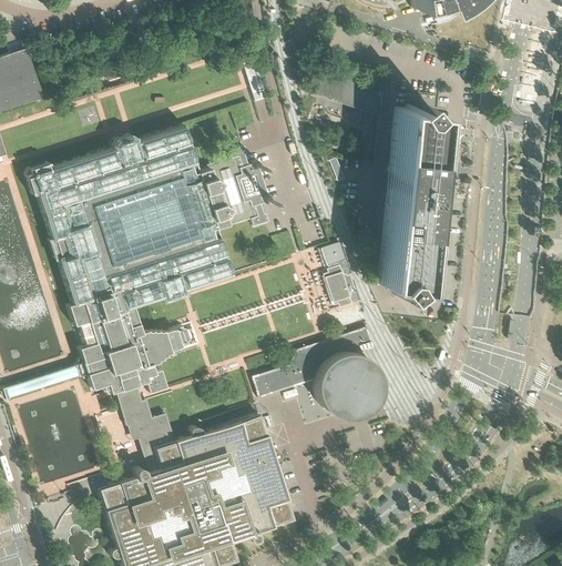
[(448,0),(386,0),(388,1),(389,0),(414,0),(416,9),(423,8),(432,6),(437,4),(438,6),(433,8),(440,26),(450,21),(459,17),(448,0)]
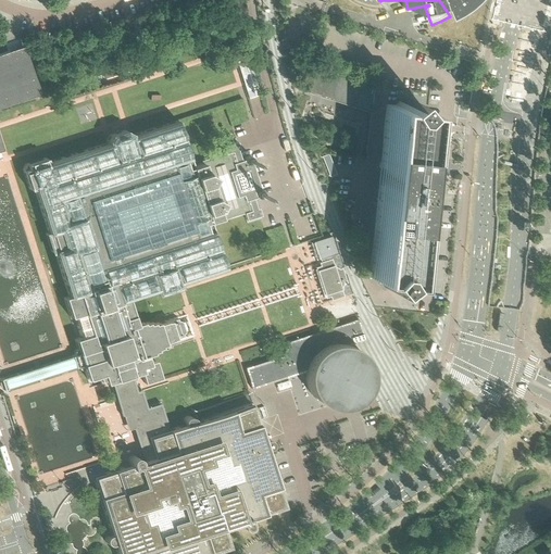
[(0,149),(3,149),(4,149),(0,135),(0,109),(7,108),(11,105),(12,105),(41,96),(42,98),(44,98),(28,52),(25,53),(25,52),(21,53),(16,54),(17,55),(15,57),(14,53),(14,54),(9,55),(0,58),(0,149)]
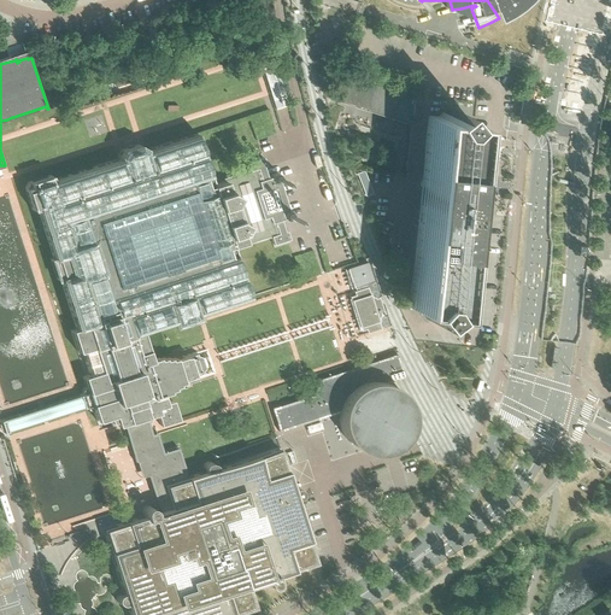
[(281,68),(269,71),(282,112),(294,107),(281,68)]
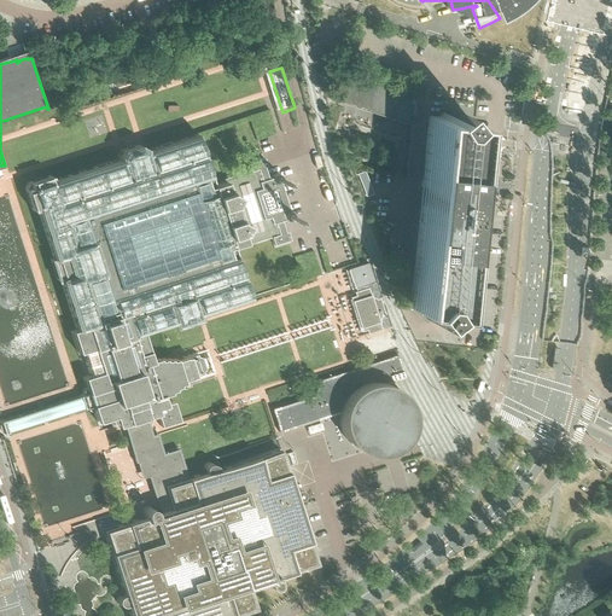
[(351,71),(342,104),(409,126),(420,92),(351,71)]
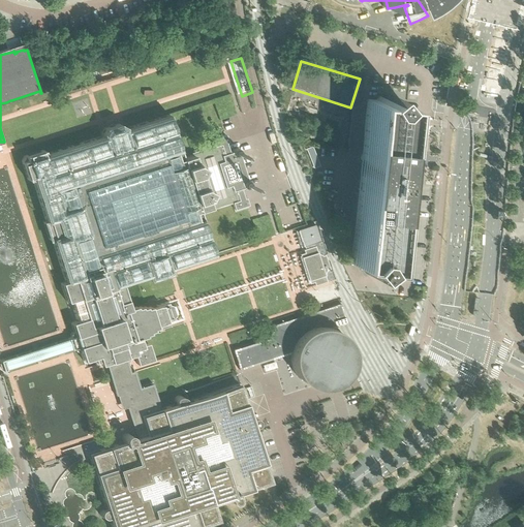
[(367,162),(356,266),(364,267),(372,277),(382,269),(391,270),(402,164),(399,164),(400,159),(401,159),(402,158),(402,157),(401,156),(400,155),(400,151),(403,151),(407,106),(408,105),(400,104),(392,94),(381,102),(373,101),(368,153),(367,162)]
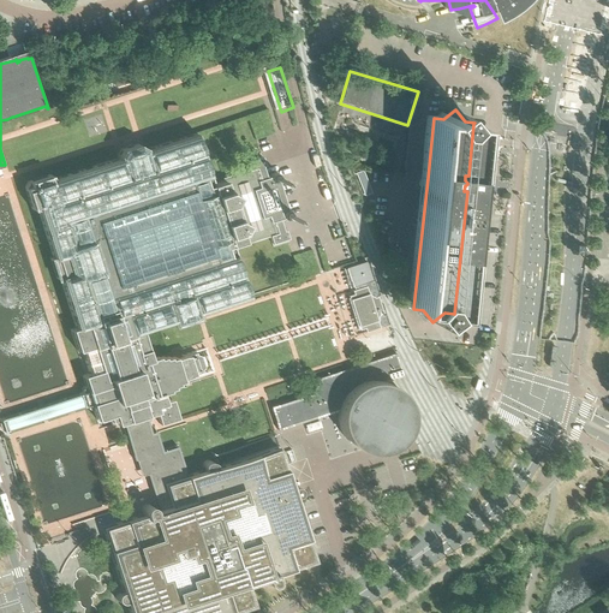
[(297,219),(294,212),(293,213),(284,183),(286,183),(285,182),(284,174),(282,176),(275,177),(276,179),(272,180),(272,178),(269,170),(268,168),(270,167),(268,160),(267,160),(252,165),(255,173),(228,182),(230,183),(218,188),(202,138),(203,138),(202,136),(150,153),(150,149),(149,149),(144,147),(126,152),(126,153),(124,158),(124,161),(58,183),(57,177),(34,184),(34,185),(31,189),(31,190),(39,212),(43,210),(59,260),(57,261),(64,281),(66,281),(66,283),(82,331),(76,332),(83,353),(88,352),(96,375),(91,378),(88,378),(91,388),(89,390),(88,392),(89,394),(87,396),(88,396),(51,408),(45,410),(10,421),(6,422),(7,423),(6,424),(7,424),(7,426),(9,428),(10,430),(9,430),(10,432),(9,432),(9,433),(10,433),(11,434),(13,433),(48,422),(54,420),(91,409),(94,409),(94,411),(96,412),(99,411),(102,422),(114,418),(117,423),(121,422),(123,427),(124,427),(125,426),(129,426),(151,417),(161,415),(166,427),(169,426),(184,421),(178,402),(171,404),(167,396),(175,393),(174,392),(179,391),(179,390),(179,388),(184,387),(184,385),(187,384),(189,384),(187,381),(195,380),(197,379),(197,378),(208,375),(207,372),(209,372),(210,369),(209,368),(207,361),(207,358),(204,357),(203,358),(202,356),(191,359),(191,358),(181,362),(181,359),(175,361),(175,359),(171,361),(169,359),(168,359),(165,361),(165,359),(156,362),(154,352),(148,333),(177,323),(178,328),(203,321),(204,320),(203,315),(207,314),(254,298),(254,296),(252,296),(237,248),(248,244),(249,244),(250,245),(275,238),(278,247),(292,242),(294,240),(291,232),(290,233),(288,232),(286,224),(286,221),(290,220),(290,222),(292,221),(294,220),(297,220),(297,219)]
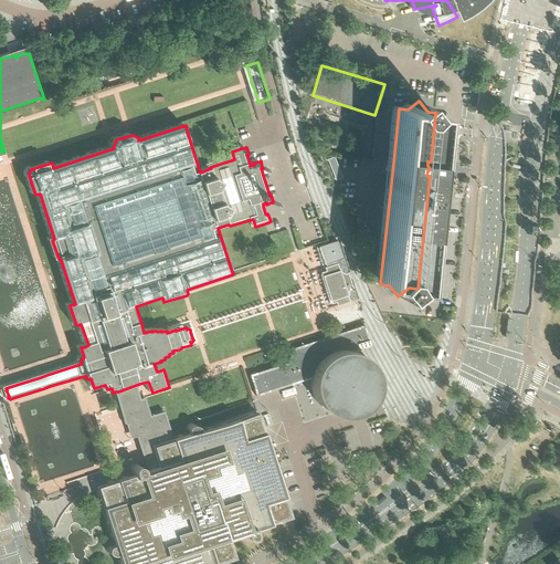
[(351,275),(350,273),(352,272),(349,263),(347,263),(347,261),(348,260),(342,242),(323,249),(329,267),(330,265),(331,269),(329,270),(330,273),(326,274),(333,296),(336,305),(340,304),(341,307),(354,303),(356,302),(357,303),(361,301),(358,292),(357,292),(356,290),(357,290),(352,274),(351,275)]
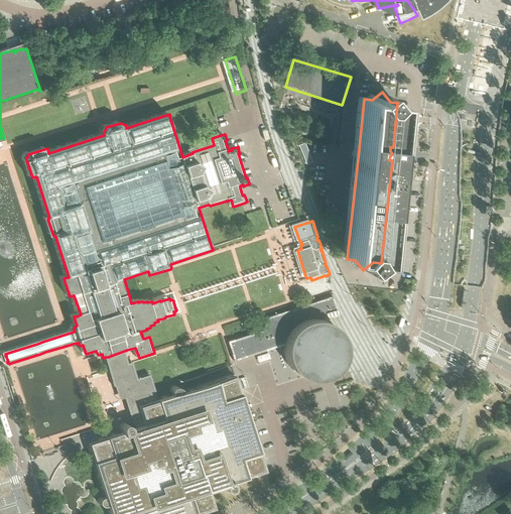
[(348,343),(347,338),(344,334),(341,330),(337,327),(333,324),(329,323),(343,317),(337,298),(302,308),(300,307),(299,308),(298,309),(298,310),(273,318),(266,333),(232,344),(238,363),(274,351),(275,352),(276,353),(277,352),(278,351),(278,350),(280,349),(281,350),(283,351),(283,350),(284,350),(284,349),(285,348),(289,347),(288,351),(289,356),(290,361),(292,366),(295,370),(298,373),(301,375),(302,376),(306,379),(311,380),(316,381),(322,381),(326,380),(328,380),(331,379),(335,377),(339,374),(343,370),(345,366),(347,362),(349,357),(349,352),(349,348),(348,343)]
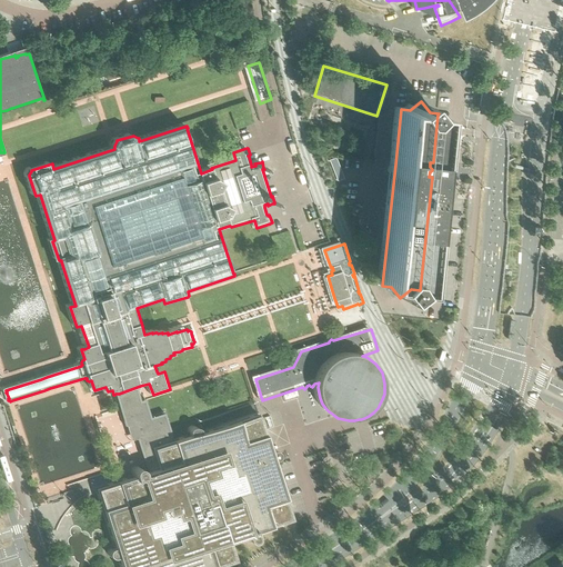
[(146,403),(140,386),(119,394),(120,397),(124,411),(130,428),(137,426),(139,434),(152,475),(148,476),(147,473),(146,471),(144,469),(142,469),(140,469),(139,470),(138,473),(138,474),(138,476),(139,478),(100,490),(119,549),(117,550),(116,550),(114,551),(113,554),(113,556),(114,558),(116,559),(118,560),(120,559),(122,559),(124,566),(229,566),(241,563),(234,541),(250,537),(250,539),(251,540),(252,541),(253,543),(255,543),(258,541),(259,540),(260,538),(260,536),(259,534),(282,526),(297,521),(278,463),(280,461),(281,461),(283,460),(283,458),(284,456),(283,455),(281,453),(280,453),(278,453),(274,454),(264,421),(262,416),(203,435),(203,431),(202,429),(200,428),(198,428),(195,429),(194,430),(193,433),(193,434),(194,437),(179,443),(170,415),(156,419),(150,400),(148,401),(146,403)]
